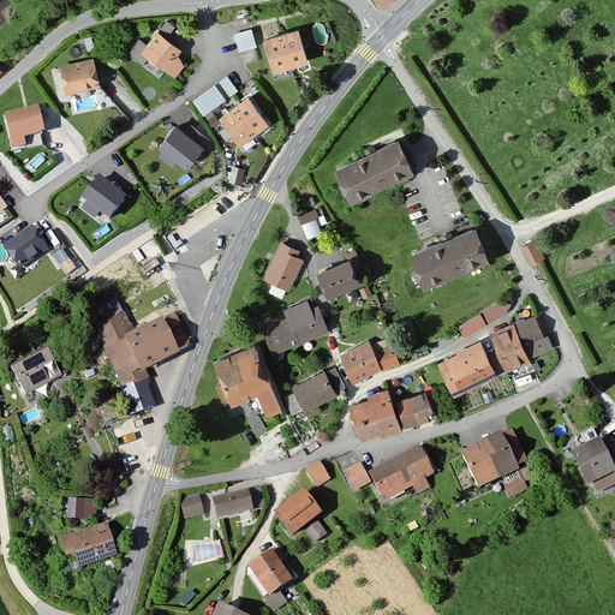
[(177,27),(167,19),(147,43),(139,37),(127,52),(143,65),(150,55),(174,76),(184,65),(177,53),(180,49),(167,39),(177,27)]
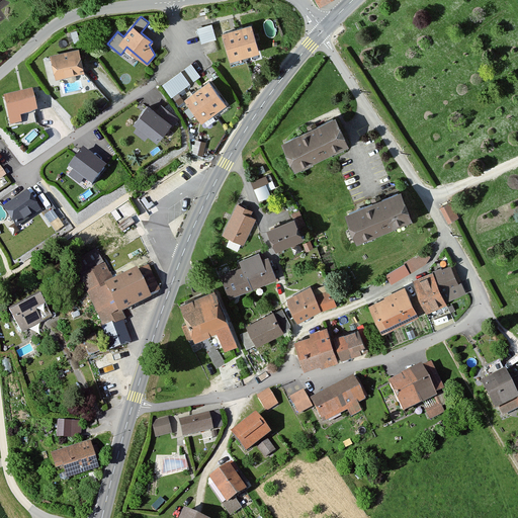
[(217,38),(211,23),(196,27),(201,42),(217,38)]
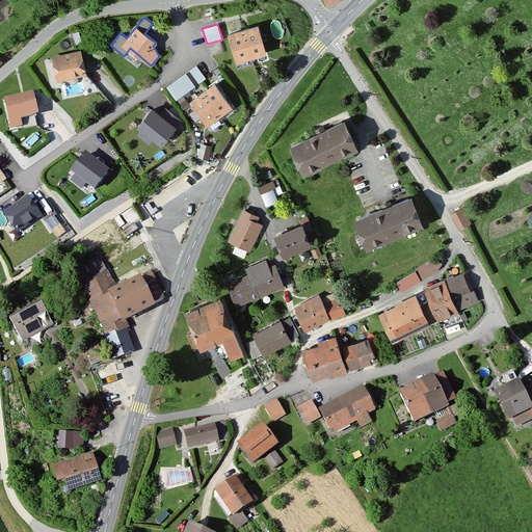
[(266,52),(258,24),(229,32),(237,59),(266,52)]
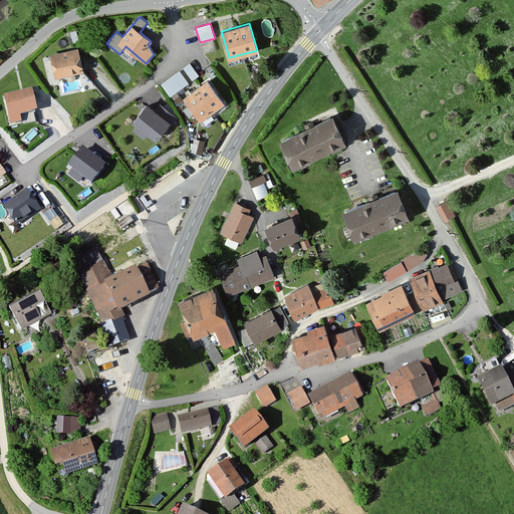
[(83,70),(78,49),(50,55),(55,76),(83,70)]
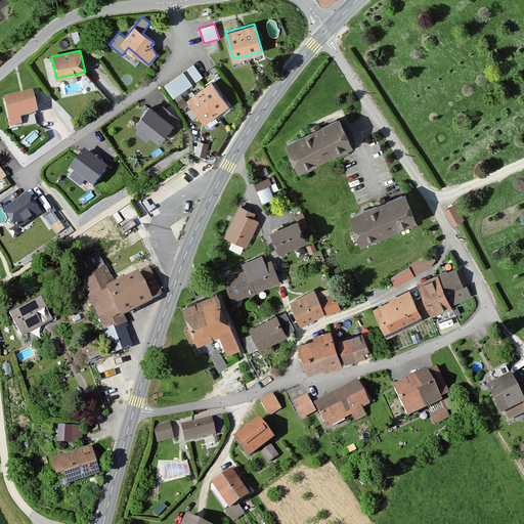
[(193,64),(187,70),(195,81),(203,76),(193,64)]
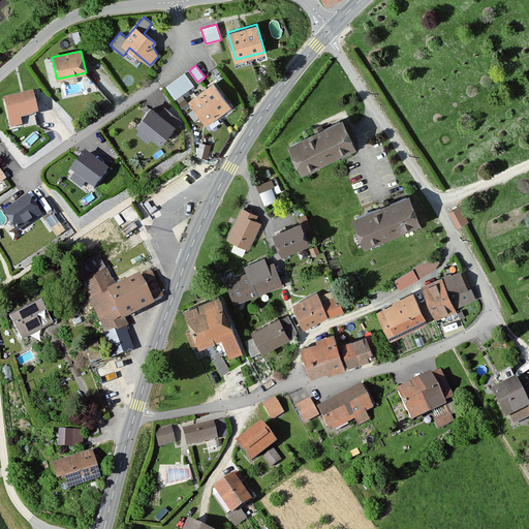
[(193,85),(185,72),(166,86),(175,98),(193,85)]
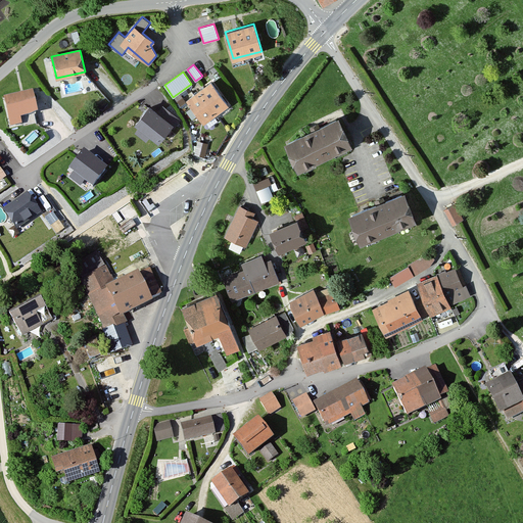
[(230,102),(214,80),(186,99),(202,122),(230,102)]
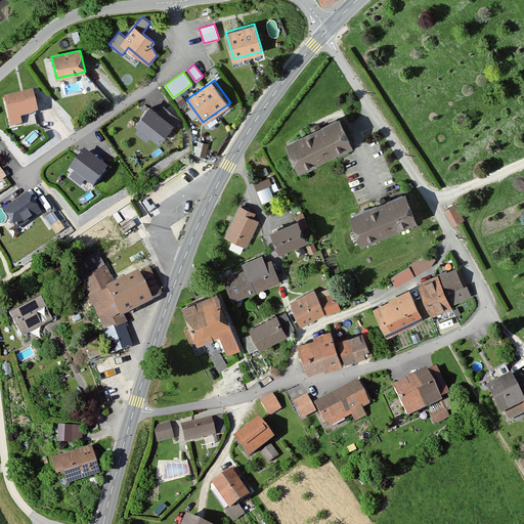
[(38,113),(33,92),(3,98),(10,127),(24,124),(22,117),(38,113)]
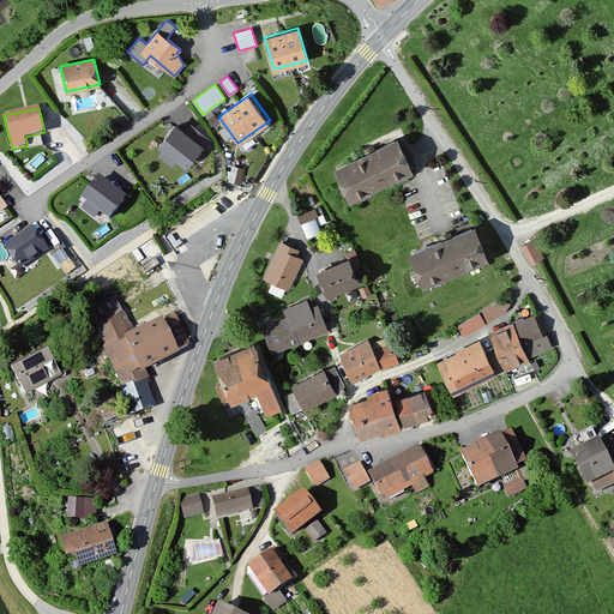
[(187,131),(176,122),(158,145),(163,149),(158,155),(172,166),(176,160),(185,167),(200,145),(204,148),(210,140),(191,125),(187,131)]
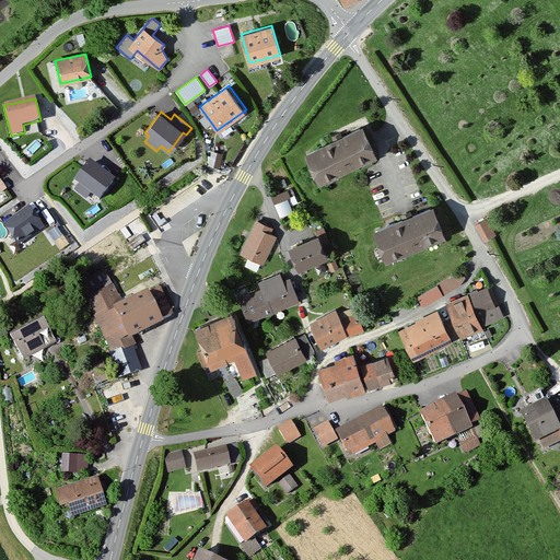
[(306,153),(318,182),(377,155),(365,127),(306,153)]
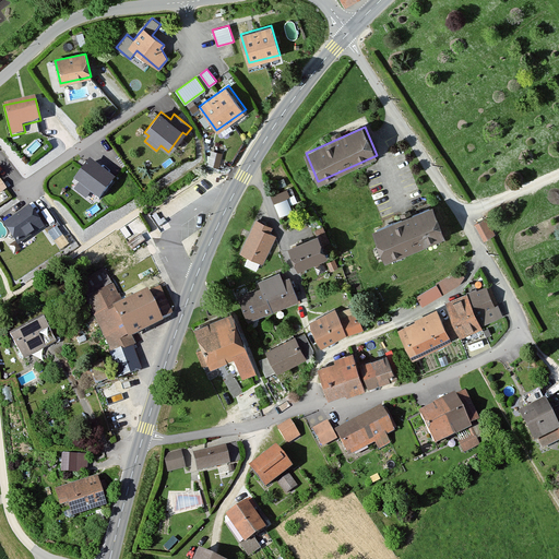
[(223,153),(211,150),(207,164),(218,167),(223,153)]
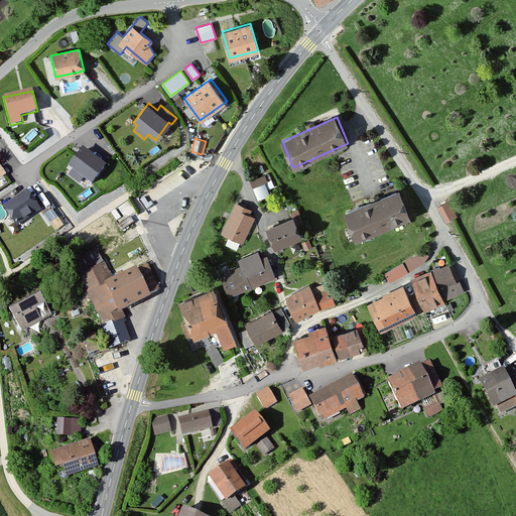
[(106,166),(84,149),(70,167),(92,184),(106,166)]
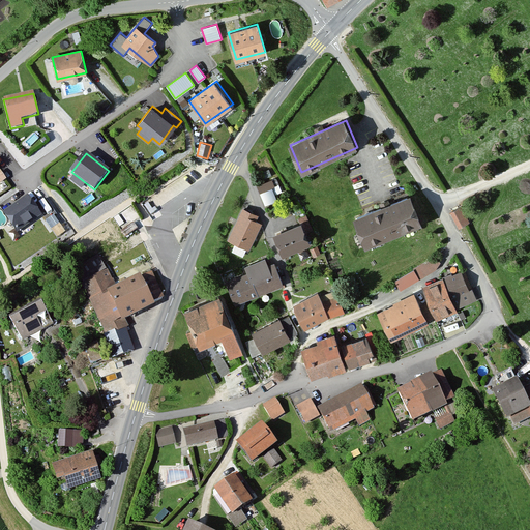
[(10,181),(5,173),(0,176),(5,184),(10,181)]
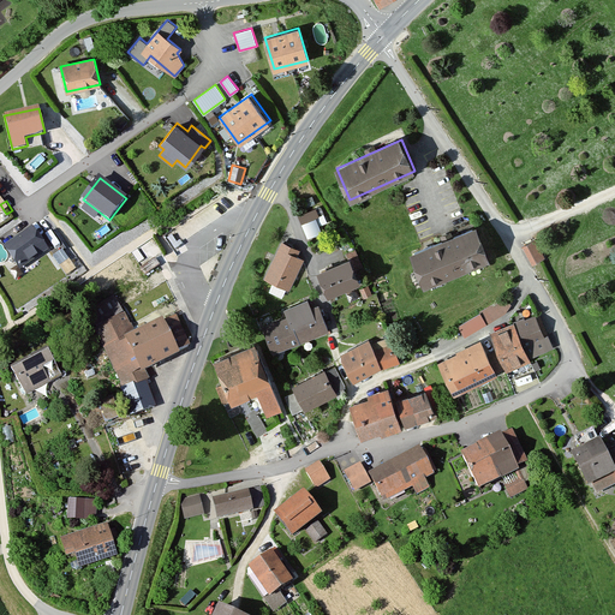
[(322,203),(299,213),(309,236),(321,231),(318,226),(329,221),(322,203)]
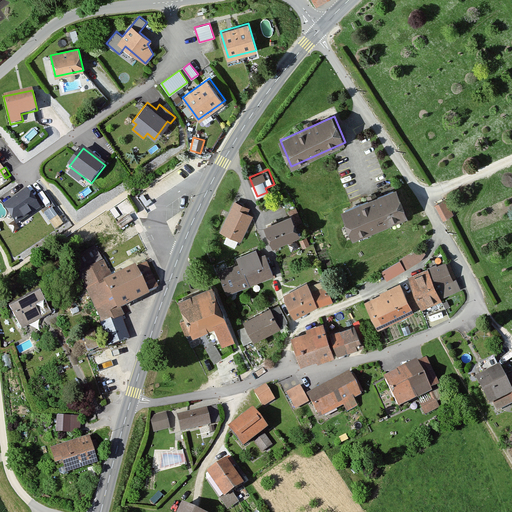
[(398,189),(342,210),(352,238),(408,217),(398,189)]
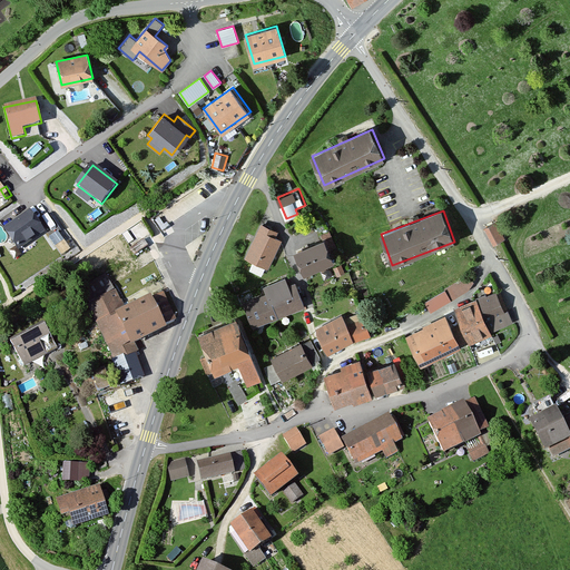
[(43,232),(30,213),(6,229),(19,249),(43,232)]
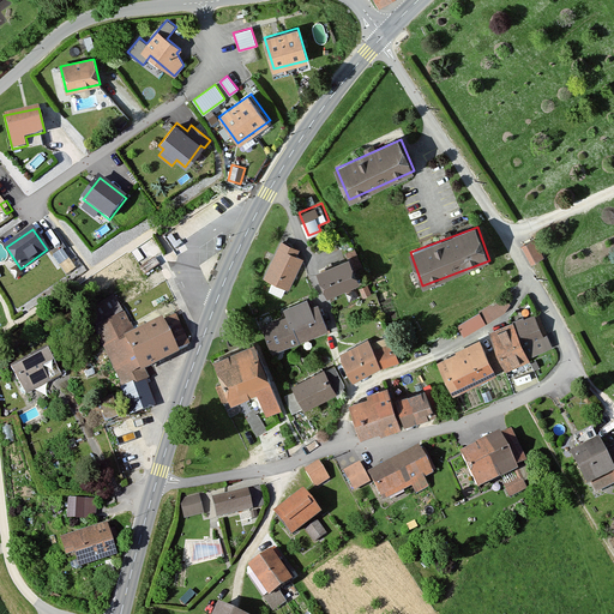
[(543,256),(535,240),(523,246),(533,262),(543,256)]
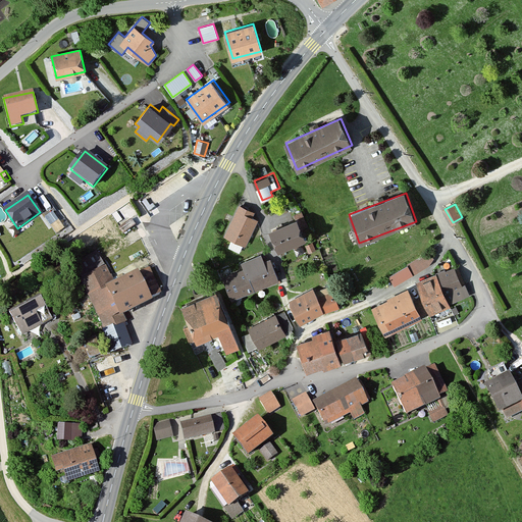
[(254,211),(240,205),(224,236),(245,245),(257,219),(252,217),(254,211)]
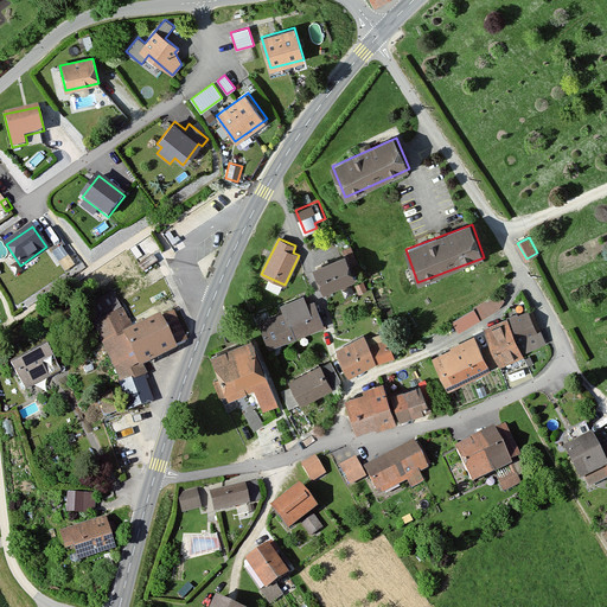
[(355,276),(345,254),(314,268),(324,291),(355,276)]
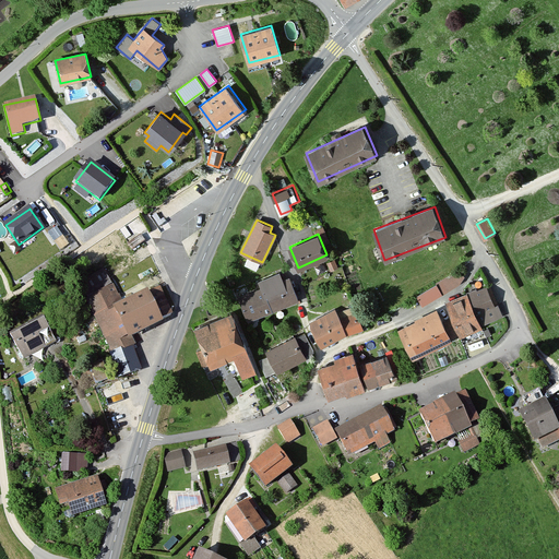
[(122,299),(107,269),(83,280),(91,297),(88,298),(122,376),(145,366),(130,331),(170,311),(159,288),(149,293),(146,288),(122,299)]
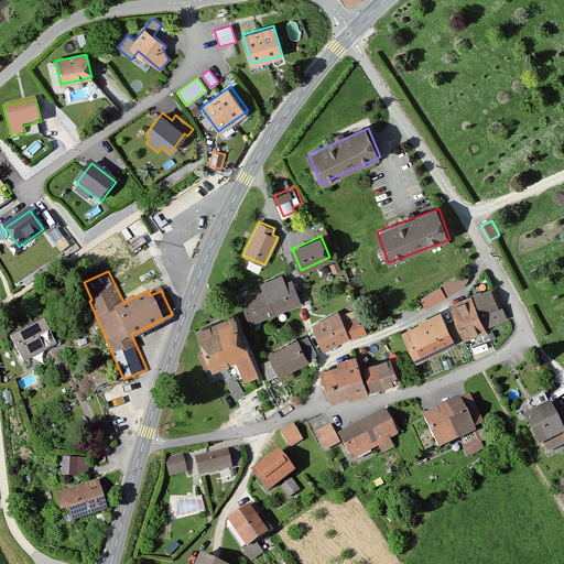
[(468,279),(464,272),(441,285),(447,295),(463,286),(468,279)]
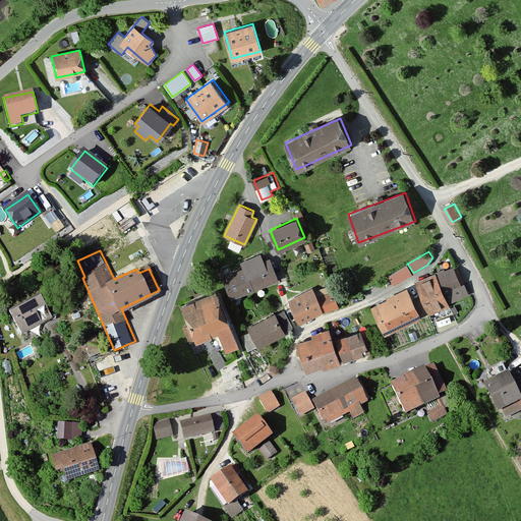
[(277,279),(270,259),(264,262),(261,253),(240,262),(243,268),(222,277),(230,298),(277,279)]
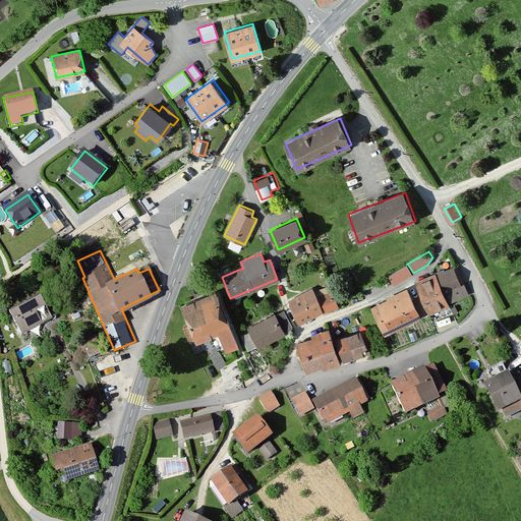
[(413,273),(407,264),(388,276),(394,285),(413,273)]
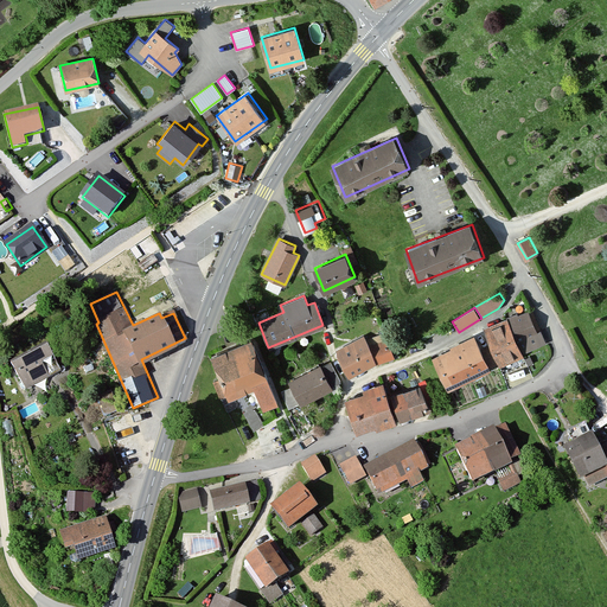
[(532,310),(509,319),(523,352),(545,344),(532,310)]
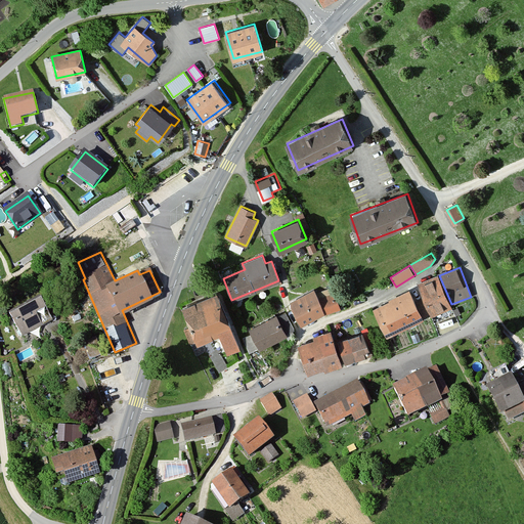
[(451,304),(439,275),(419,284),(425,299),(415,303),(421,317),(430,313),(431,316),(453,307),(451,304)]
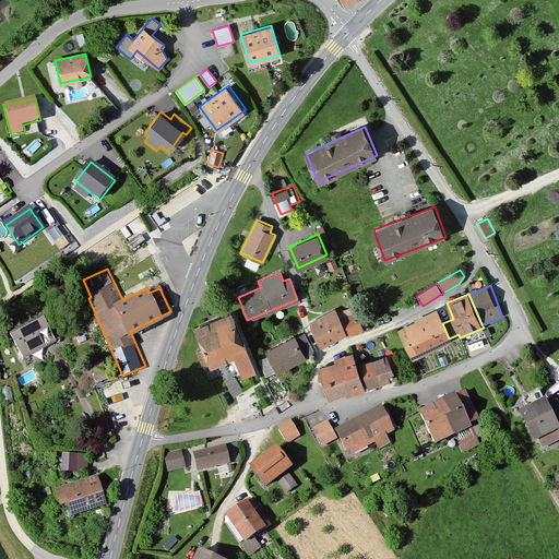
[(335,310),(310,322),(322,345),(363,326),(355,306),(337,312),(335,310)]
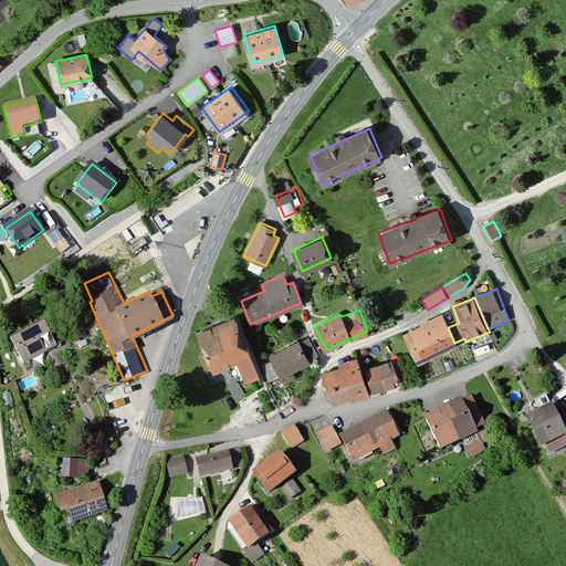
[(448,327),(442,316),(405,334),(418,363),(456,345),(454,343),(448,327)]
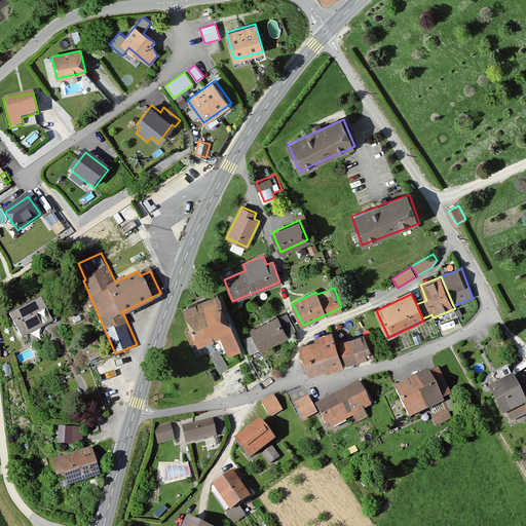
[(240,349),(219,296),(185,309),(198,342),(221,334),(229,353),(240,349)]
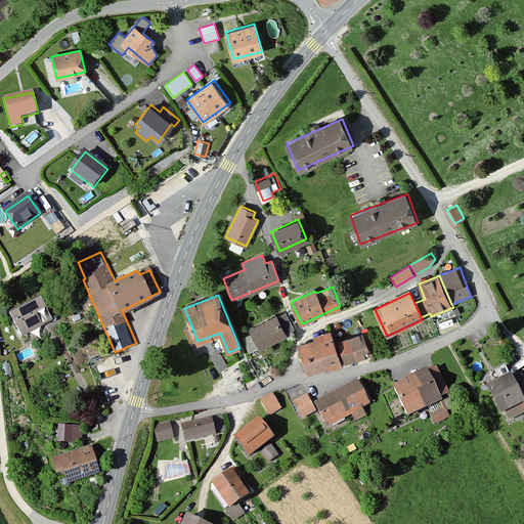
[(57,322),(47,301),(13,317),(24,339),(57,322)]
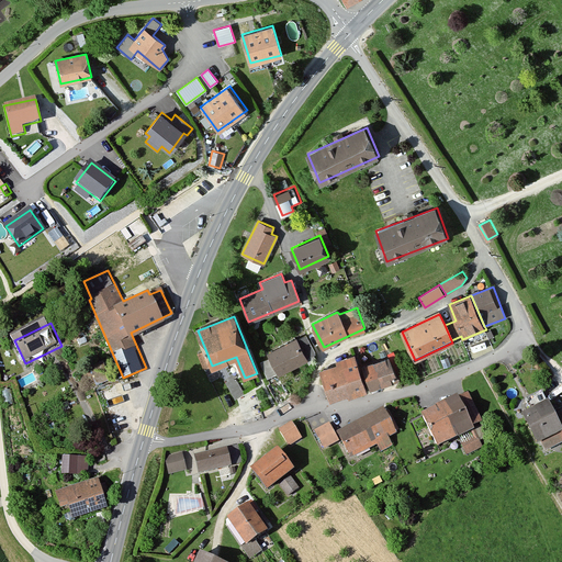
[(306,337),(298,341),(306,357),(315,352),(306,337)]
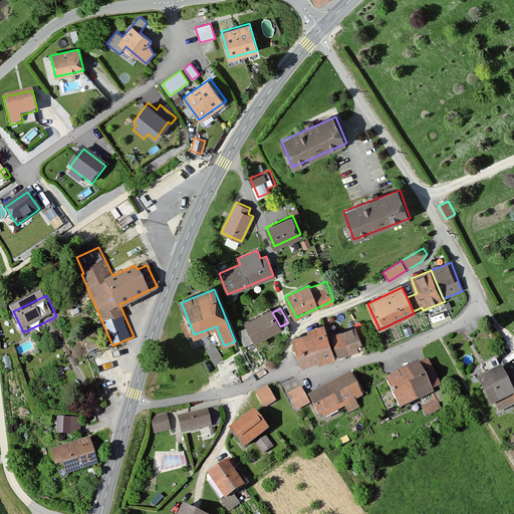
[(272,312),(271,310),(245,323),(254,341),(280,327),(280,326),(272,312)]
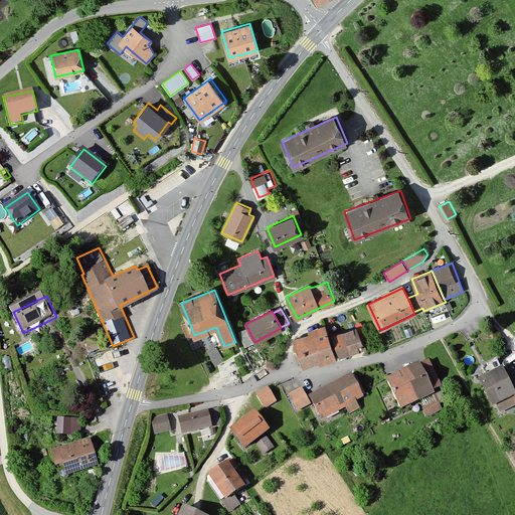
[(334,356),(324,326),(310,330),(311,333),(294,339),(303,366),(334,356)]
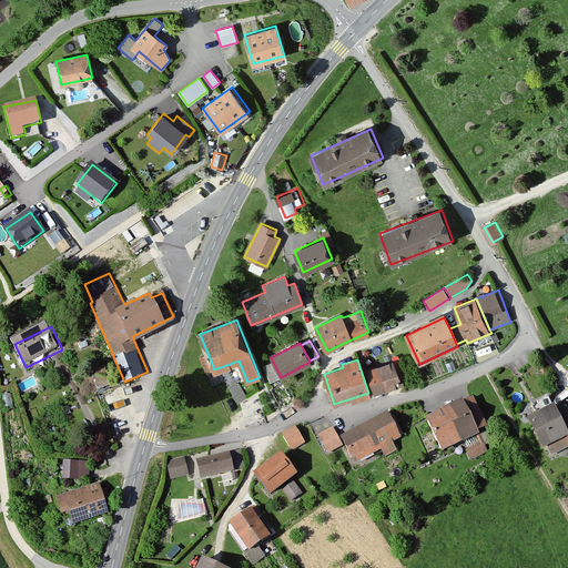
[(393,362),(367,369),(374,392),(399,383),(393,362)]
